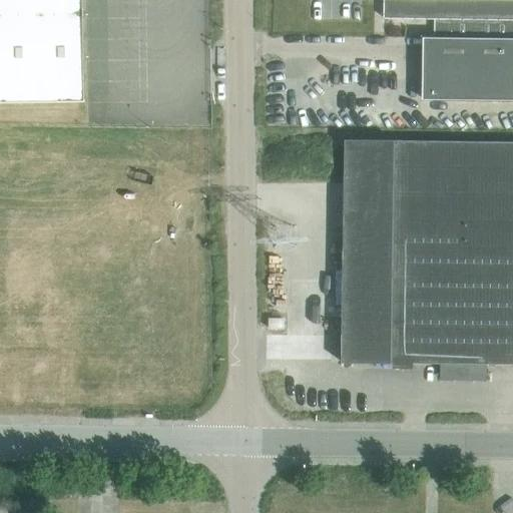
[(0,0),(0,102),(82,102),(80,0),(0,0)]
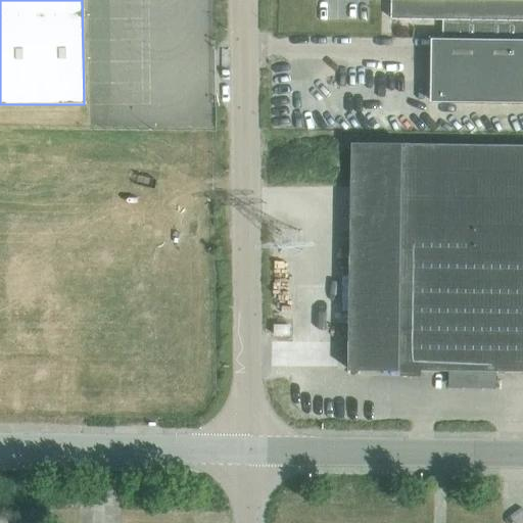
[(522,0),(391,0),(392,18),(447,19),(447,38),(522,39),(522,0)]
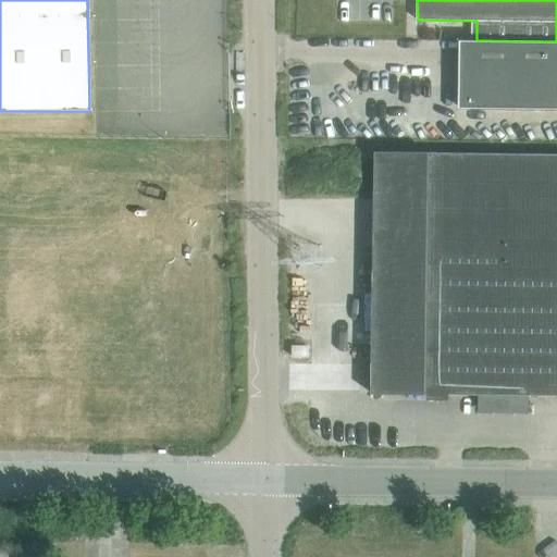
[(556,41),(477,40),(460,40),(459,108),(556,108),(556,41)]
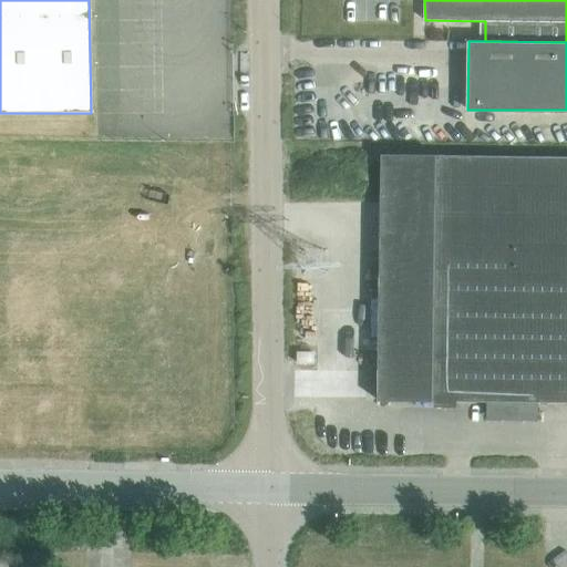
[(566,156),(436,155),(383,154),(384,401),(437,401),(566,402),(566,156)]
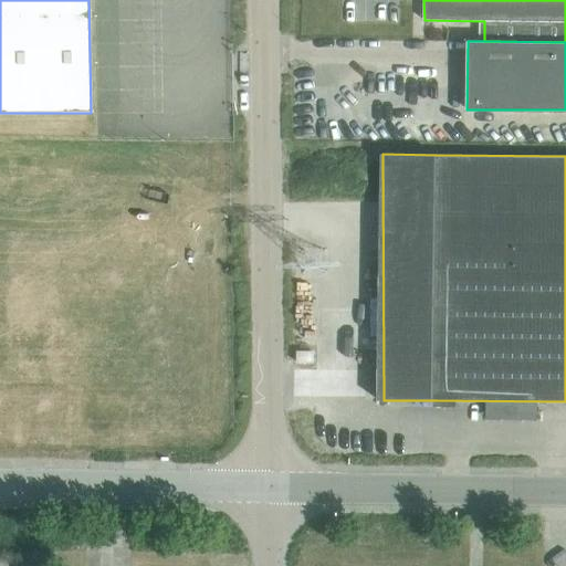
[(296,362),(312,362),(312,350),(296,350),(296,362)]
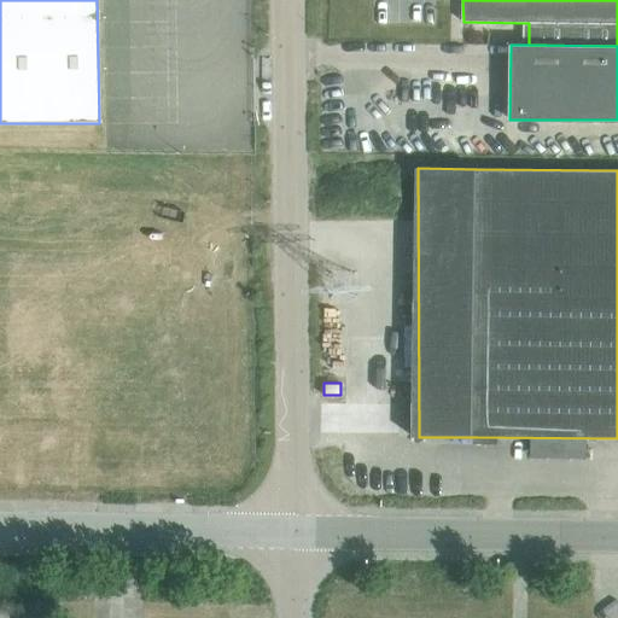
All buildings are outlined.
